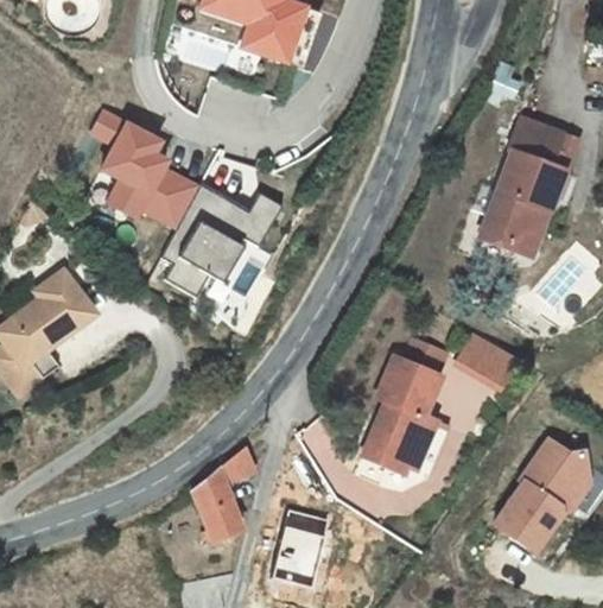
[(289,0),(201,0),(198,10),(246,26),(237,50),(287,67),(309,7),(289,0)]
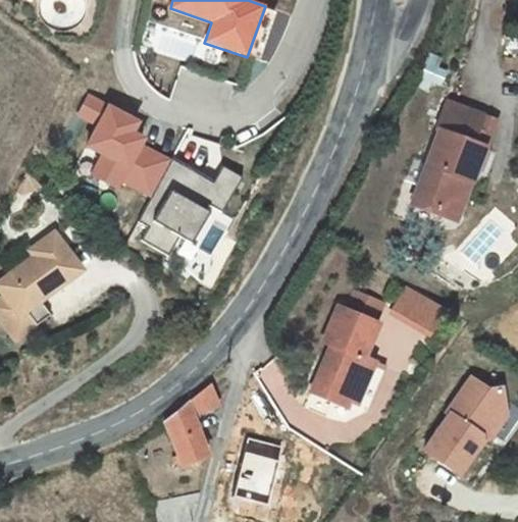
[(132,134),(140,119),(90,93),(78,115),(94,124),(82,147),(99,156),(89,175),(118,191),(122,184),(151,198),(173,156),(132,134)]
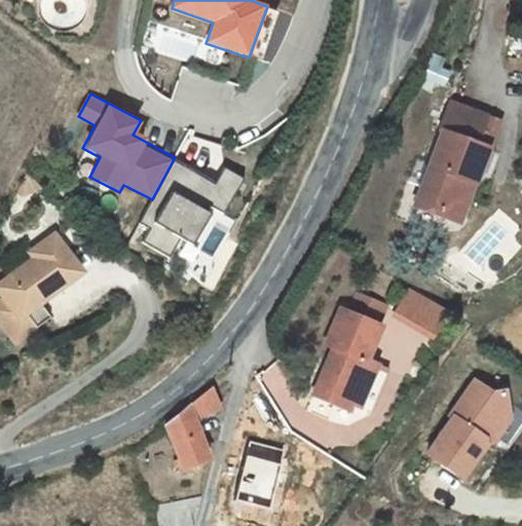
[(457,216),(471,179),(479,183),(491,148),(481,144),(491,117),(455,103),(445,132),(448,133),(421,202),(457,216)]
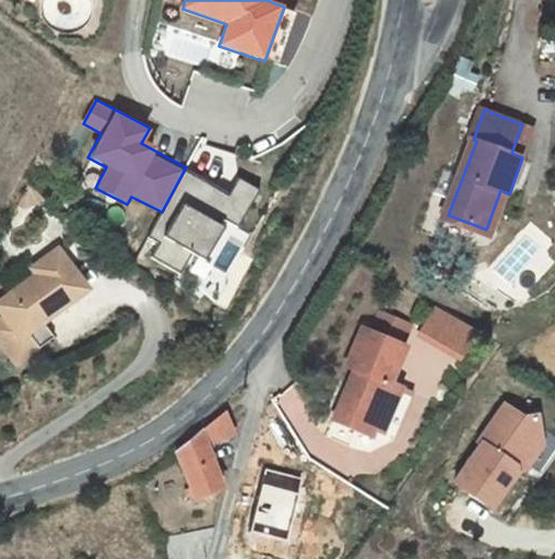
[(527,158),(536,130),(522,125),(511,153),(522,157),(527,158)]
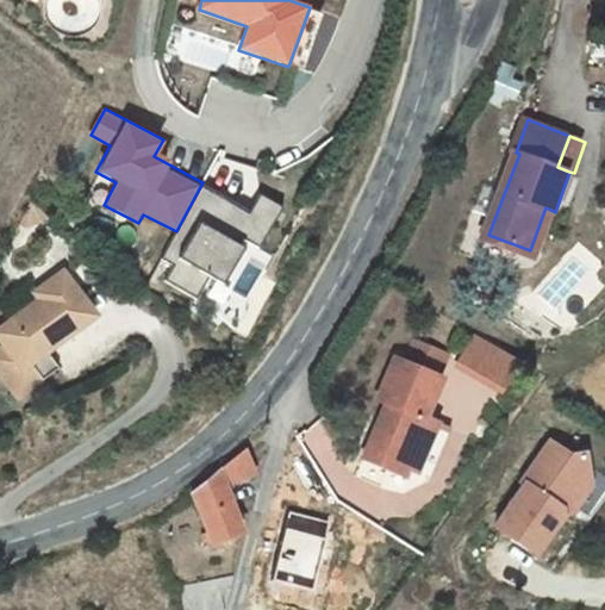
[(256,254),(279,207),(257,197),(249,212),(200,188),(157,278),(195,297),(205,279),(219,286),(238,246),(256,254)]
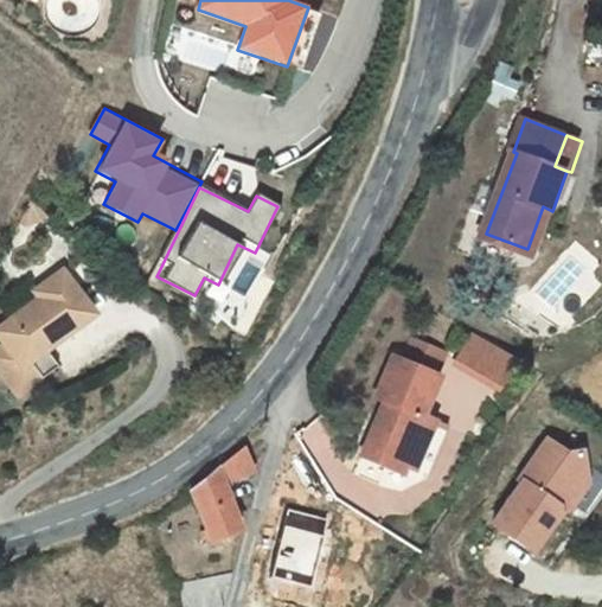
[(51,213),(37,202),(26,221),(33,227),(47,221),(51,213)]
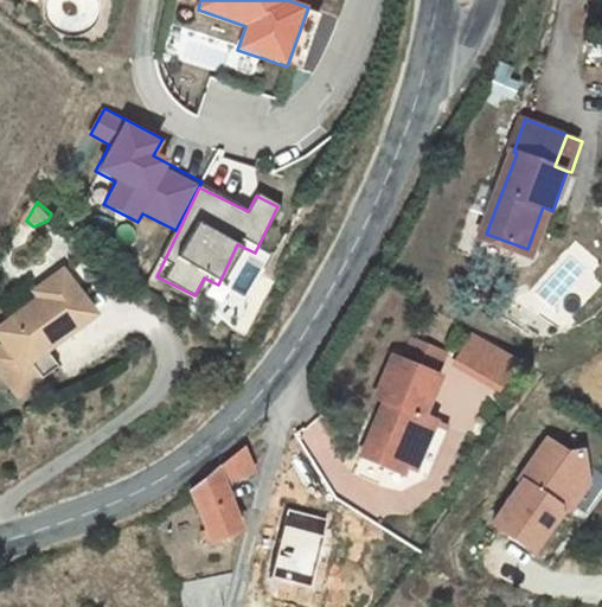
[(527,249),(536,253),(544,230),(552,211),(543,206),(527,249)]
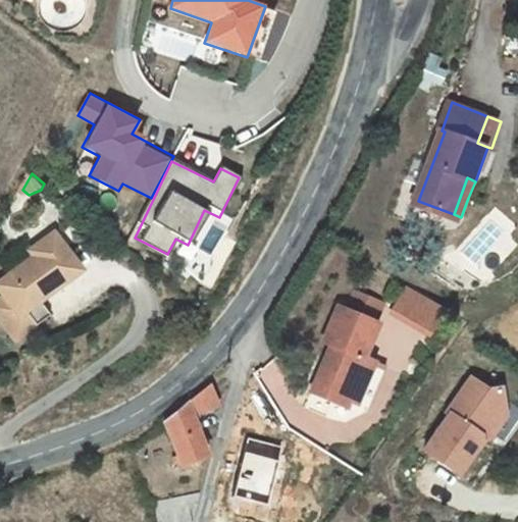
[(474,200),(481,184),(475,181),(468,198),(474,200)]
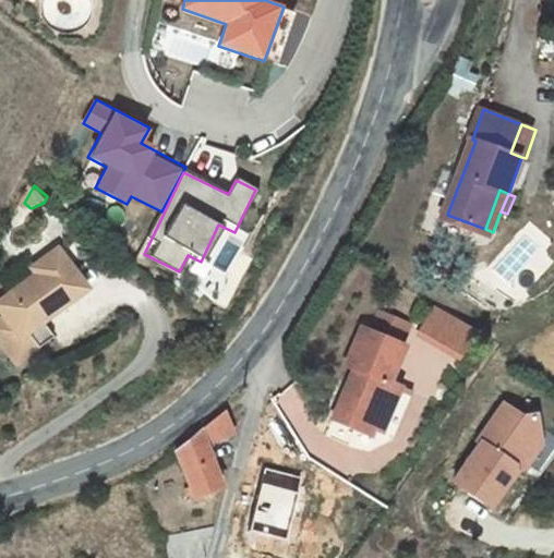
[(0,323),(0,336),(21,364),(44,348),(32,332),(47,322),(92,289),(63,250),(37,268),(41,275),(0,304),(9,316),(0,323)]
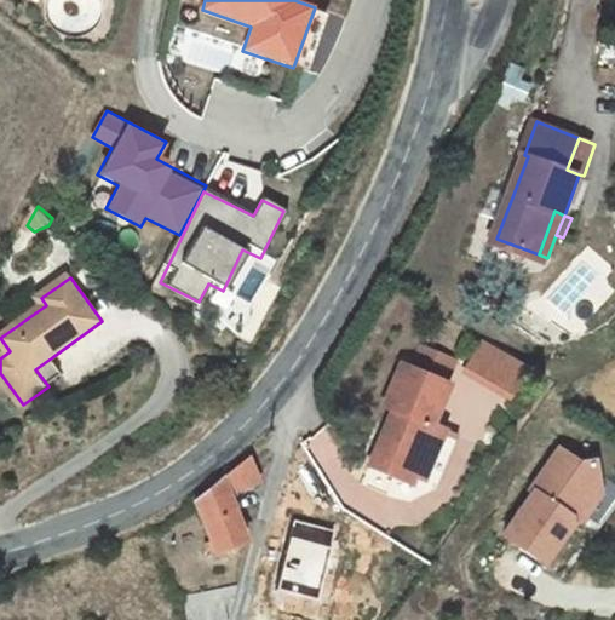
[(217,313),(241,334),(256,319),(252,309),(234,296),(217,313)]
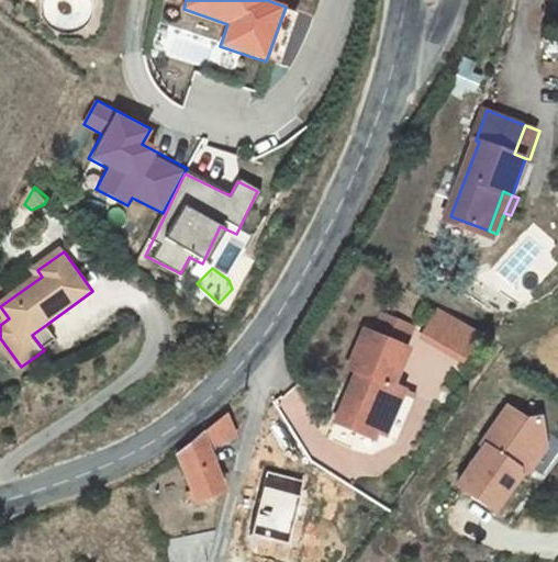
[(421,337),(464,363),(482,333),(441,306),(421,337)]
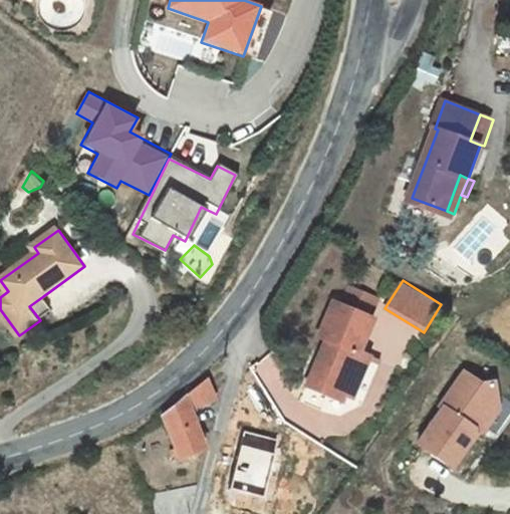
[(310,386),(330,395),(333,388),(347,394),(354,397),(372,355),(361,351),(375,319),(372,317),(380,299),(353,286),(344,305),(337,302),(322,335),(330,339),(323,354),(327,355),(324,364),(320,362),(310,386)]
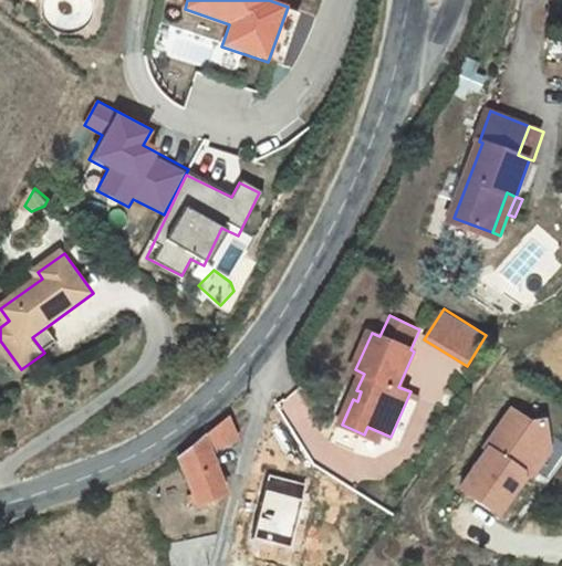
[(48,326),(32,337),(44,353),(59,342),(48,326)]
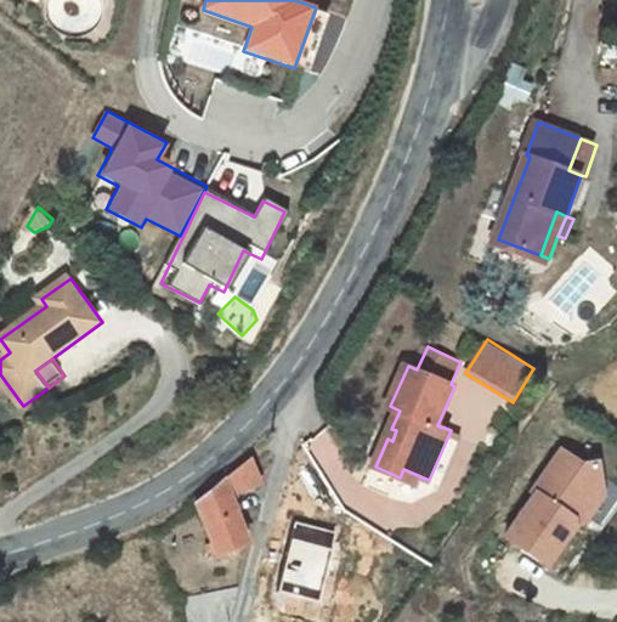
[(588,463),(567,448),(538,491),(542,492),(511,536),(552,564),(579,525),(578,518),(598,493),(601,496),(609,495),(603,461),(588,463)]
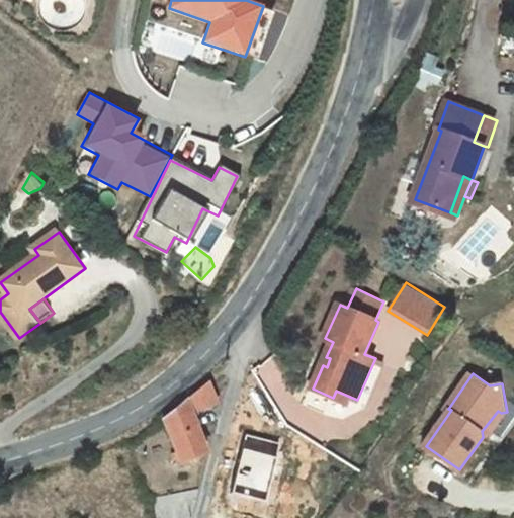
[(193,397),(180,408),(167,418),(180,452),(176,454),(178,460),(183,458),(184,461),(210,451),(195,411),(220,402),(211,382),(193,397)]
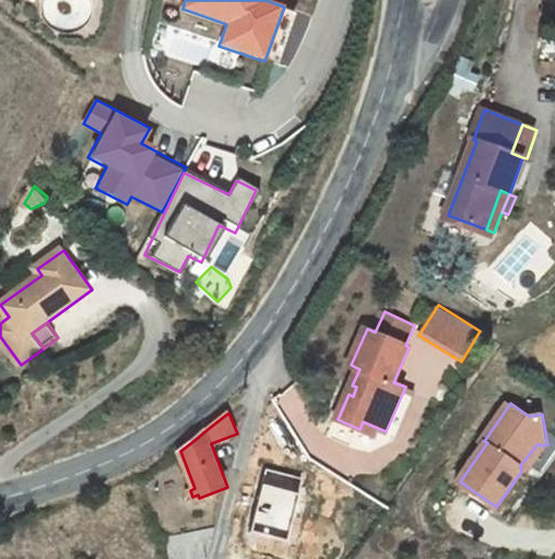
[(378,428),(363,421),(359,429),(376,436),(378,428)]
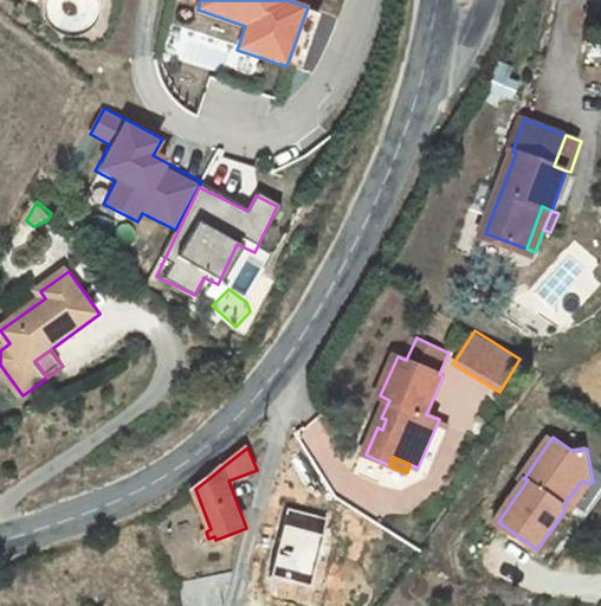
[(582,481),(563,504),(572,509),(594,483),(593,482),(586,483),(582,481)]
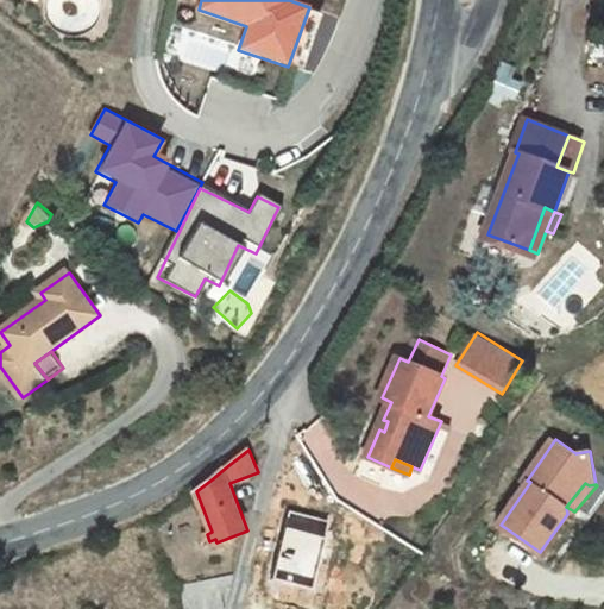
[(236,590),(238,573),(222,577),(225,592),(236,590)]
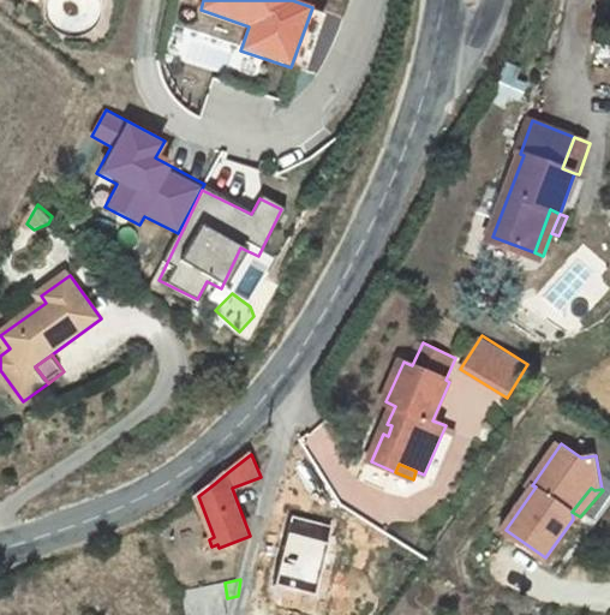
[(189,590),(193,614),(231,614),(227,598),(225,583),(189,590)]
